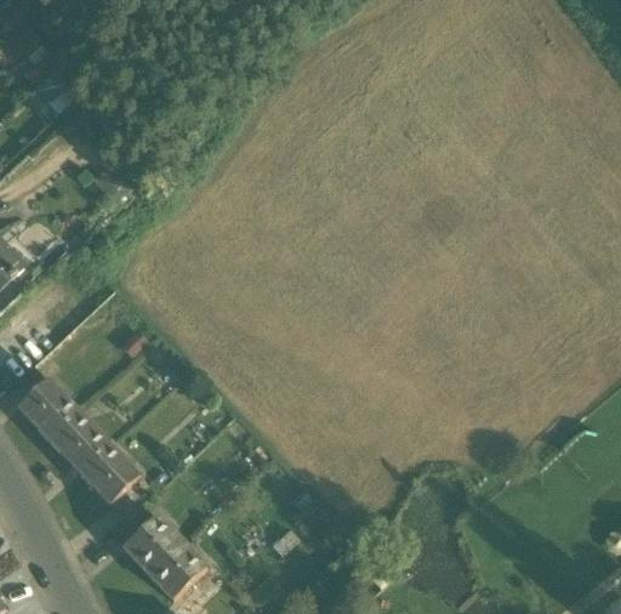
[(0,16),(11,28),(22,18),(12,3),(0,13),(0,16)]
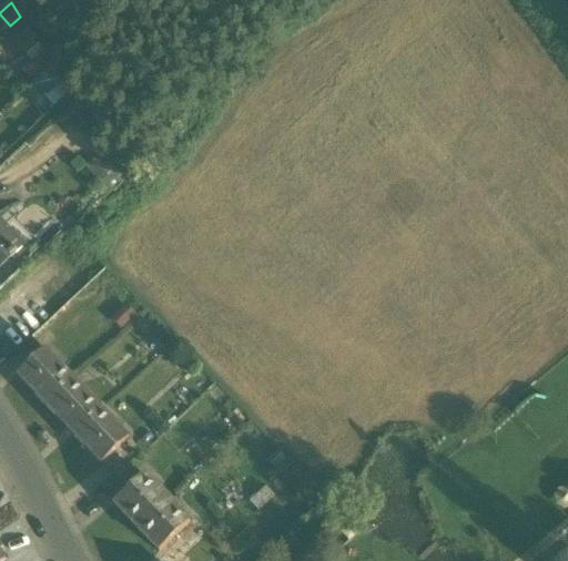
[(32,79),(50,61),(42,48),(21,68),(32,79)]
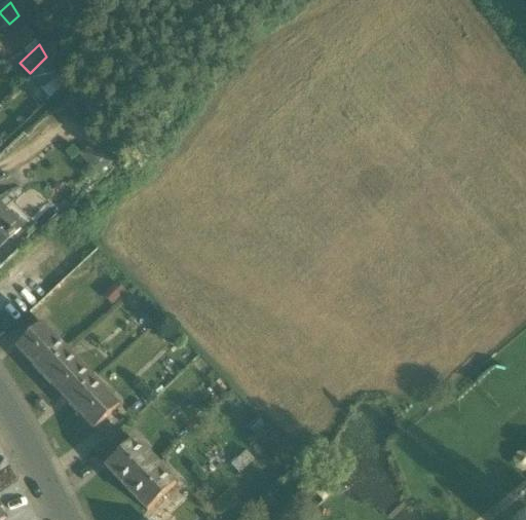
[(46,57),(30,73),(38,83),(44,83),(58,72),(46,57)]
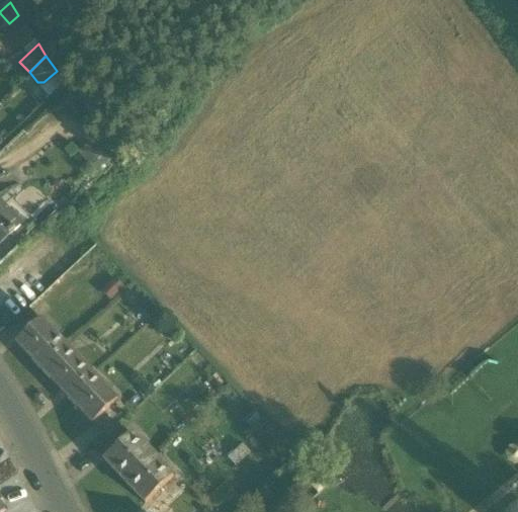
[(44,82),(37,82),(49,95),(64,81),(57,71),(44,82)]
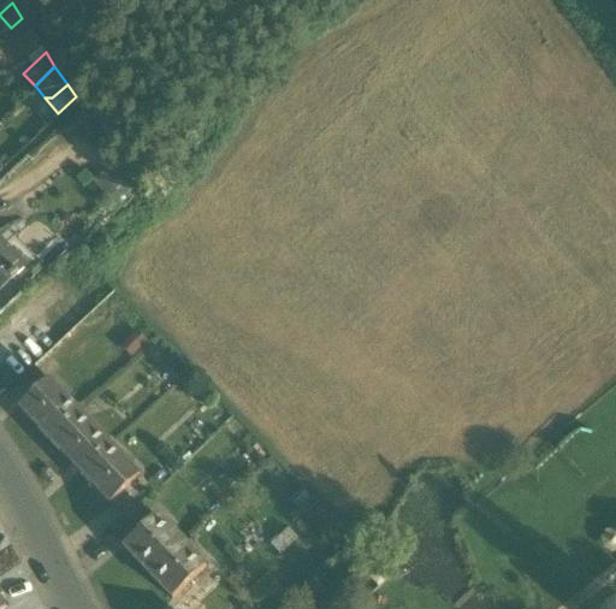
[(138,179),(120,152),(93,176),(113,201),(138,179)]
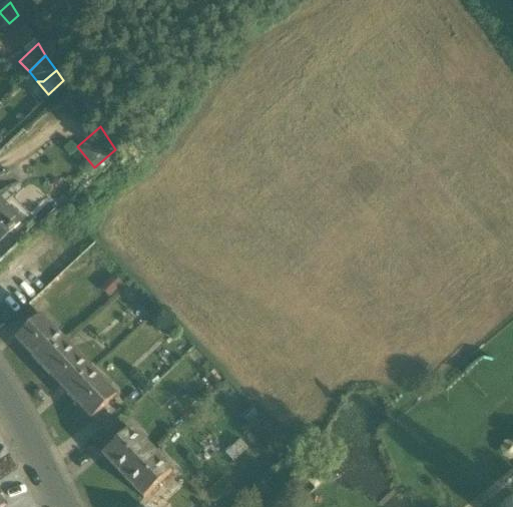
[(12,191),(3,199),(21,219),(31,211),(12,191)]
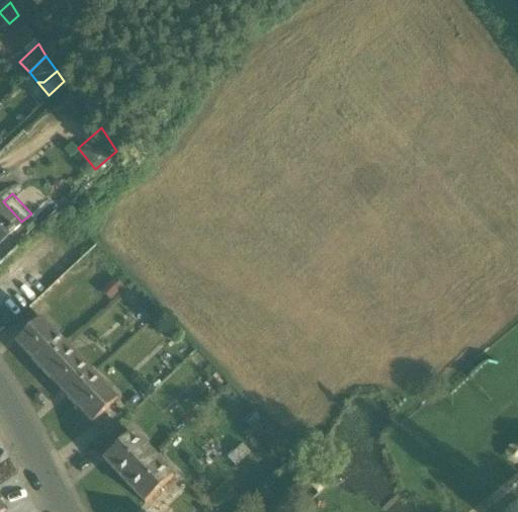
[(0,235),(6,230),(10,233),(21,222),(3,201),(0,198),(0,235)]
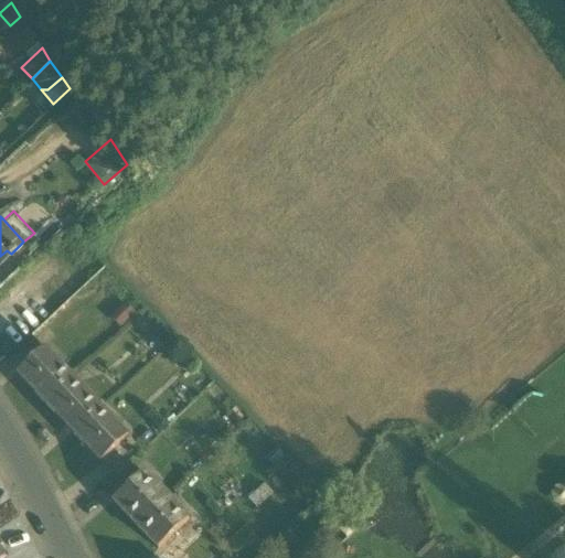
[(20,265),(11,254),(7,250),(0,256),(0,275),(4,279),(20,265)]
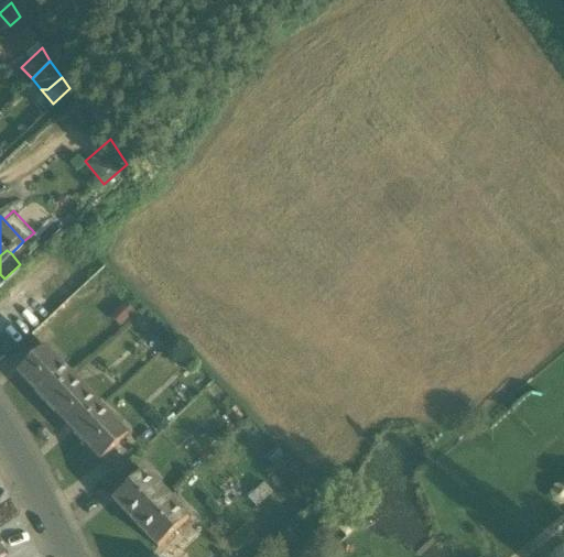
[(136,308),(125,297),(110,312),(121,323),(136,308)]
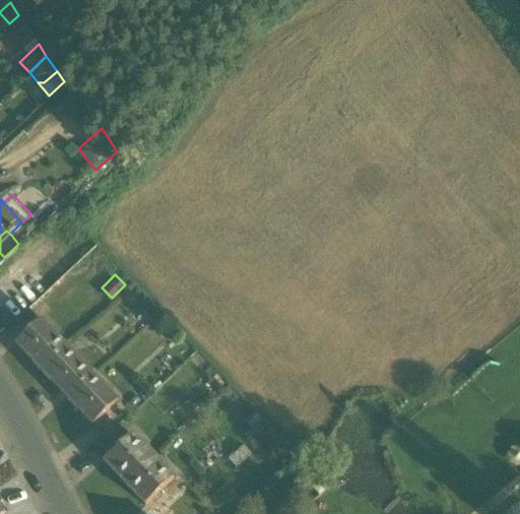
[(14,340),(40,368),(66,344),(41,317),(14,340)]
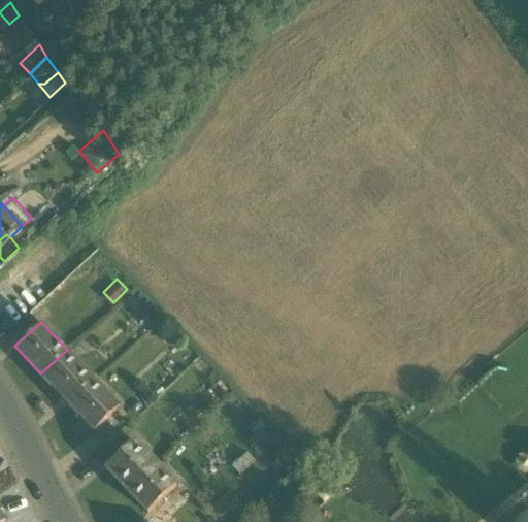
[(40,373),(66,401),(92,378),(67,350),(40,373)]
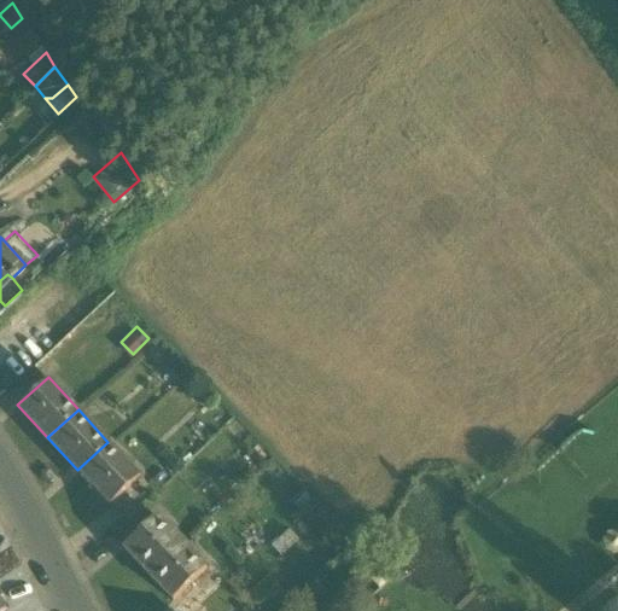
[(140,477),(108,442),(77,470),(110,505),(140,477)]
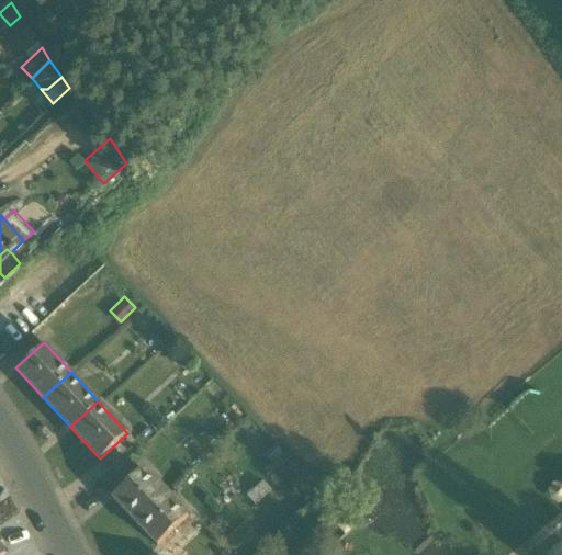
[(110,495),(132,518),(165,490),(142,465),(110,495)]
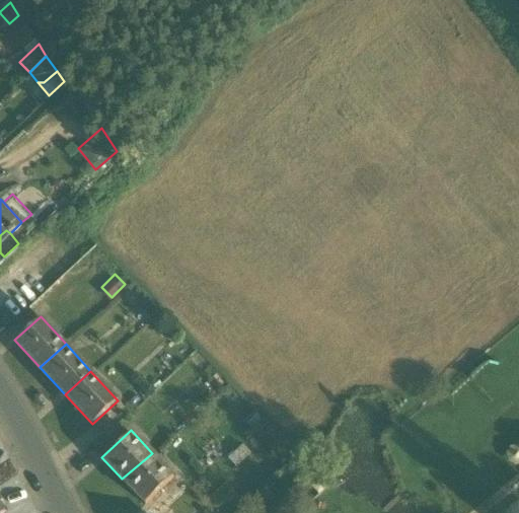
[(508,440),(505,447),(507,456),(514,461),(518,459),(518,440),(518,439),(508,440)]
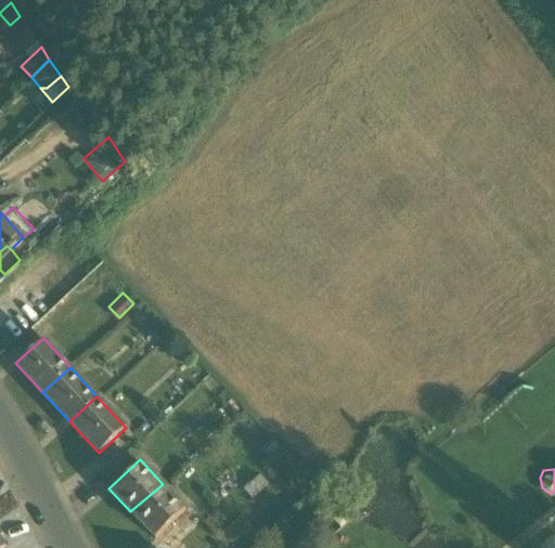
[(259,470),(244,486),(254,495),(269,480),(259,470)]
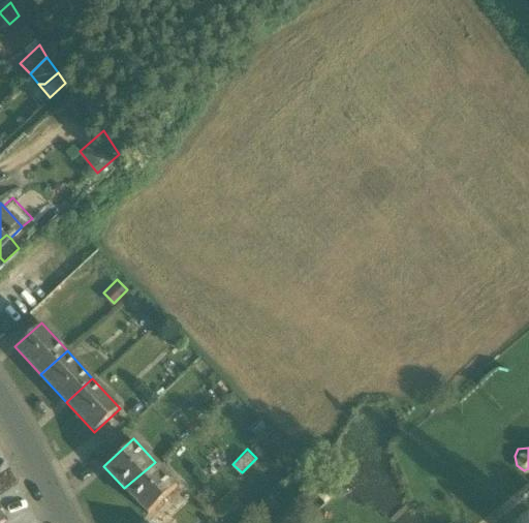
[(176,484),(155,462),(124,488),(147,512),(176,484)]
